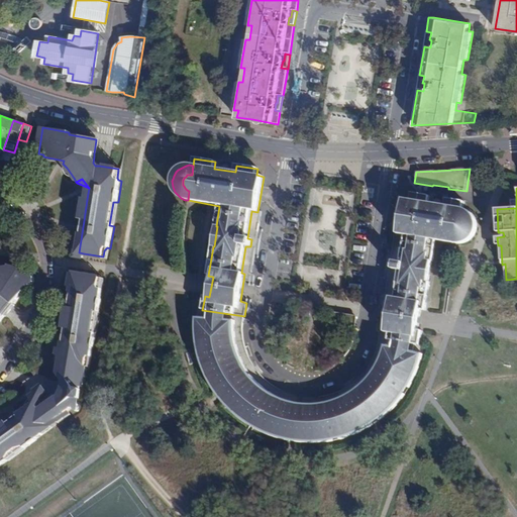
[(462,218),(463,209),(464,202),(447,199),(446,206),(429,203),(430,197),(413,194),(412,200),(404,199),(399,234),(395,234),(388,276),(382,314),(379,337),(420,345),(423,320),(430,283),(429,282),(432,261),(433,262),(437,241),(457,244),(459,234),(460,234),(462,234),(464,233),(464,232),(467,231),(467,229),(468,228),(469,226),(468,224),(467,222),(466,220),(464,219),(462,218)]
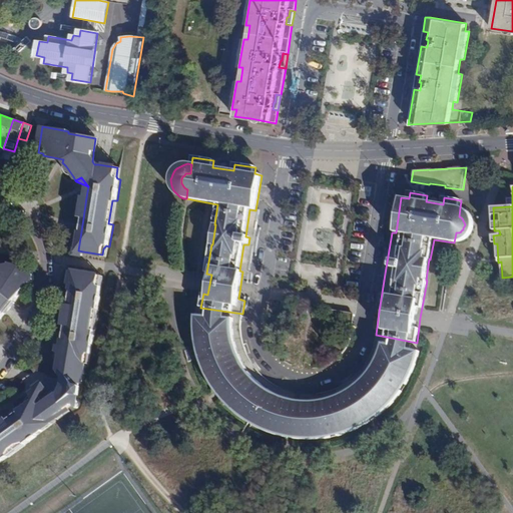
[(113,224),(117,200),(112,200),(108,223),(113,224)]
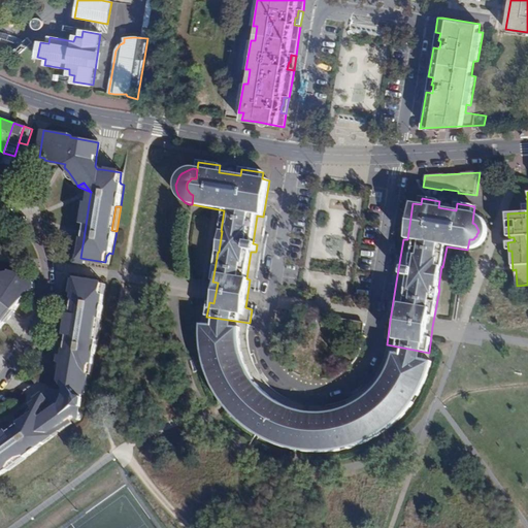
[(477,249),(483,244),(485,242),(488,235),(488,233),(488,229),(487,224),(486,222),(483,218),(476,213),(475,213),(473,213),(472,223),(474,224),(475,225),(476,227),(477,229),(479,231),(477,233),(476,234),(476,236),(474,237),(474,238),(472,239),(470,239),(469,239),(467,250),(472,250),(477,249)]
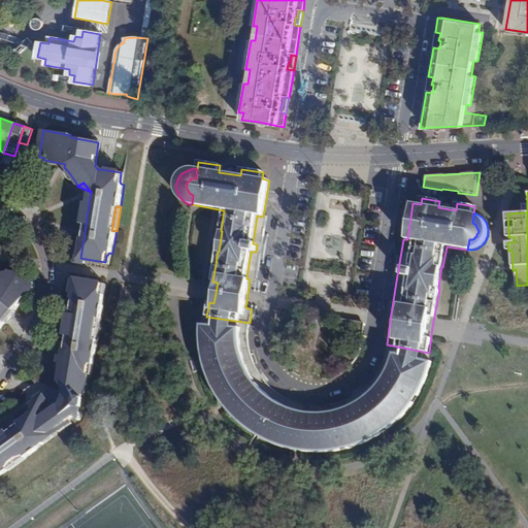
[(85,265),(86,259),(80,258),(84,238),(79,237),(75,263),(85,265)]
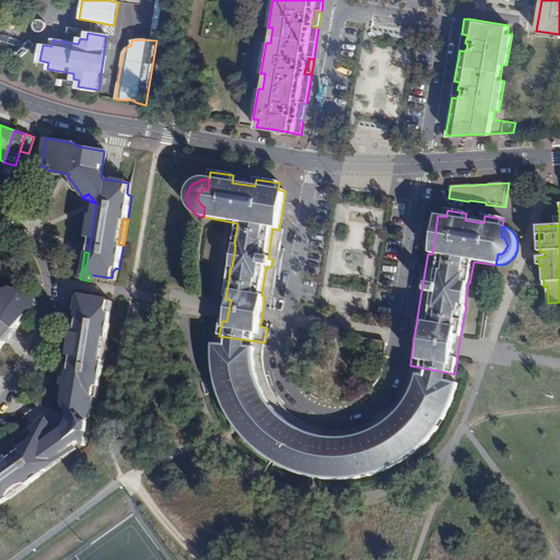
[(0,349),(6,342),(2,340),(13,326),(16,329),(26,316),(25,315),(30,310),(35,302),(28,296),(21,290),(9,287),(8,289),(0,290),(0,349)]
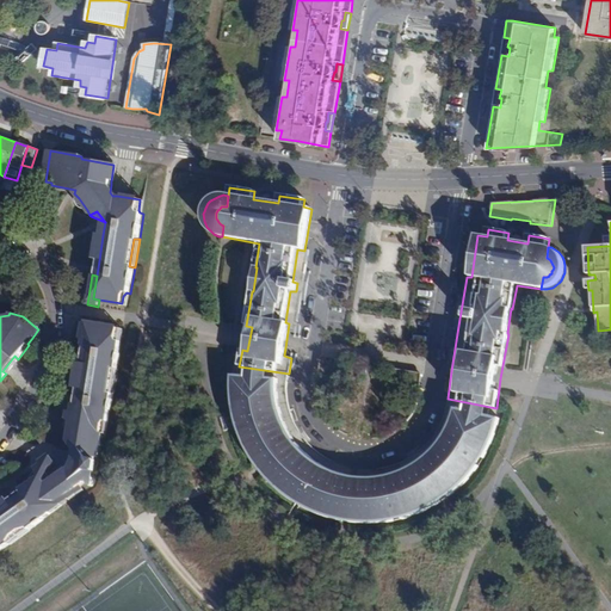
[(118,370),(122,341),(121,341),(117,338),(118,329),(119,326),(87,321),(86,323),(84,340),(82,349),(85,349),(82,364),(79,389),(76,405),(73,403),(72,411),(71,423),(67,442),(76,454),(71,466),(59,489),(65,498),(81,487),(87,481),(91,487),(94,485),(103,433),(105,421),(110,421),(113,394),(109,394),(113,369),(118,370)]
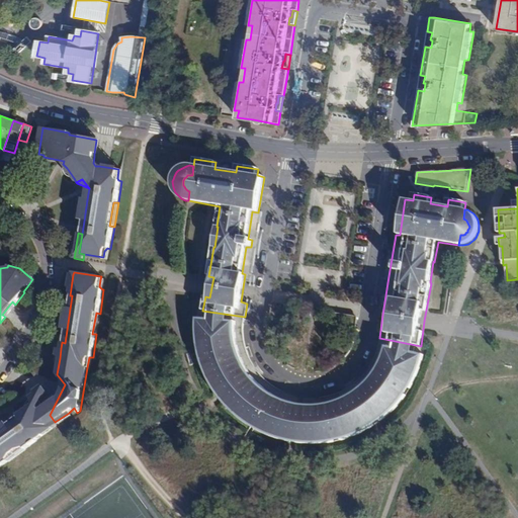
[(5,317),(15,305),(12,301),(2,315),(5,317)]
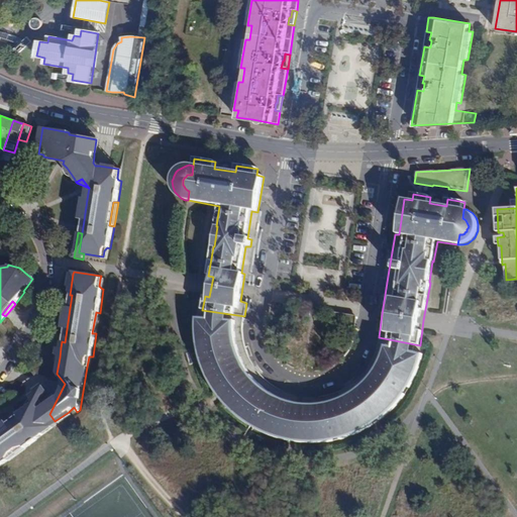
[(272,302),(270,313),(280,315),(281,304),(272,302)]
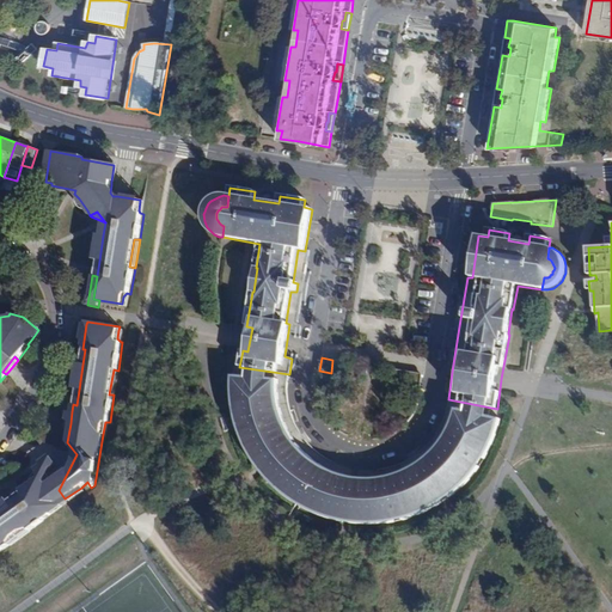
[(279,387),(277,373),(232,371),(231,384),(232,398),(233,405),(237,420),(242,432),(246,445),(249,448),(257,459),(294,433),(288,424),(283,414),(282,408),(280,398),(279,387)]
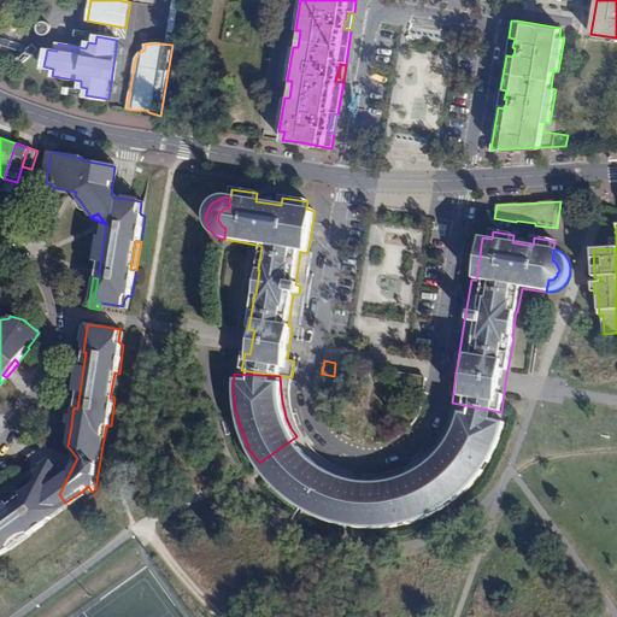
[(503,434),(509,416),(464,406),(463,407),(458,422),(453,430),(448,438),(441,446),(435,452),(429,458),(457,495),(462,492),(468,486),(476,477),(482,470),(489,460),(497,447),(503,434)]
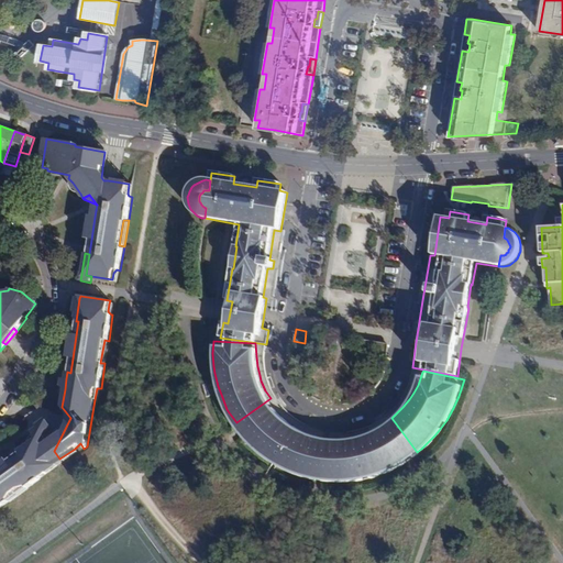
[(313,474),(322,432),(320,432),(317,431),(309,429),(299,424),(293,419),(284,412),(274,403),(241,429),(254,443),(267,453),(277,460),(287,465),(297,471),(307,473),(313,474)]
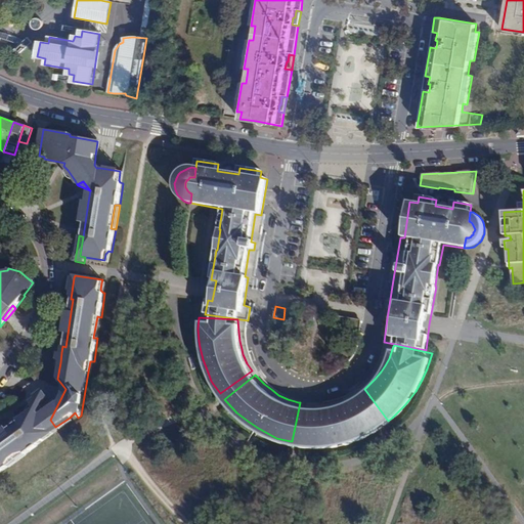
[(48,397),(42,389),(34,396),(40,404),(48,397)]
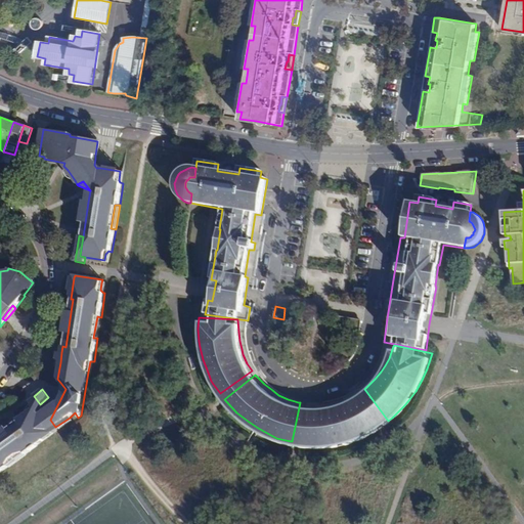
[(382,425),(359,392),(357,393),(351,397),(343,400),(332,403),(324,404),(320,404),(307,404),(302,443),(306,443),(326,443),(336,442),(346,439),(358,436),(372,431),(382,425)]
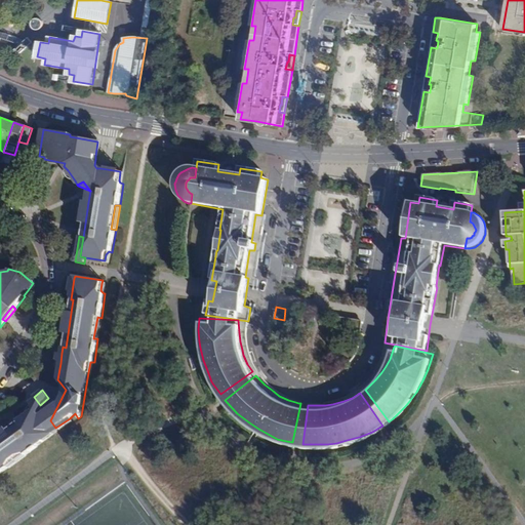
[(52,436),(58,432),(55,428),(50,420),(61,400),(38,415),(49,432),(52,436)]
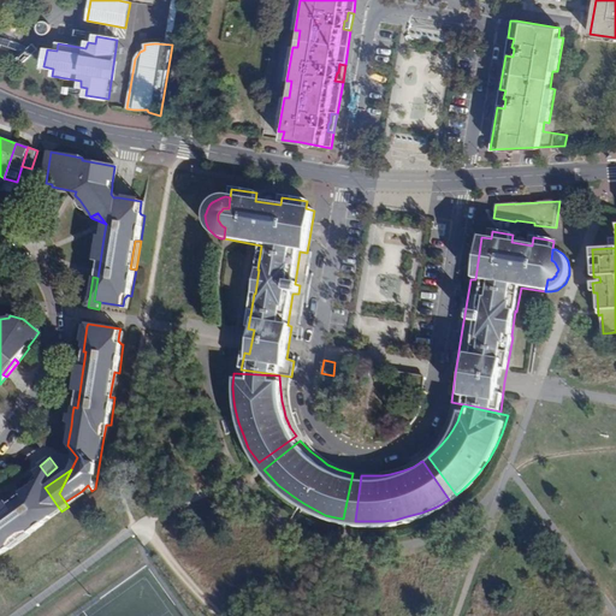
[(30,534),(51,520),(47,515),(58,507),(45,487),(41,481),(10,505),(0,511),(0,556),(10,550),(6,544),(27,529),(30,534)]
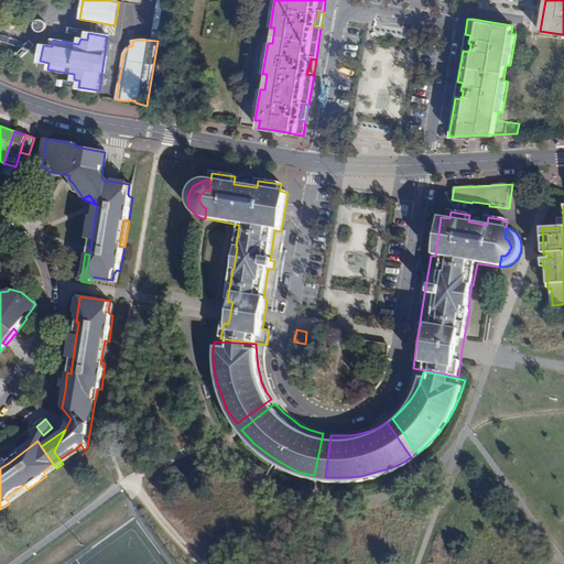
[(63,464),(78,454),(75,449),(60,459),(63,464)]
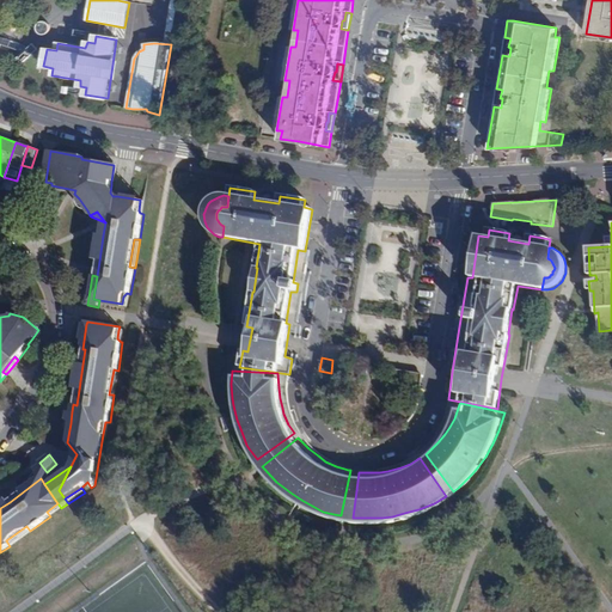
[(50,516),(61,508),(57,503),(47,512),(50,516)]
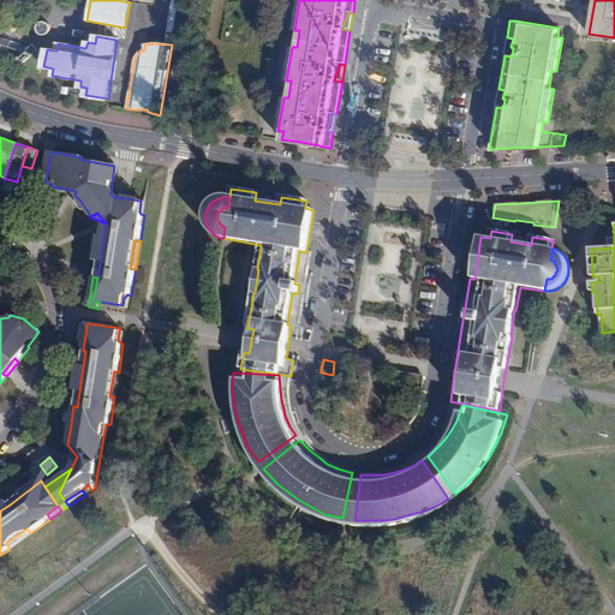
[(10,549),(30,533),(27,529),(6,543),(10,549)]
